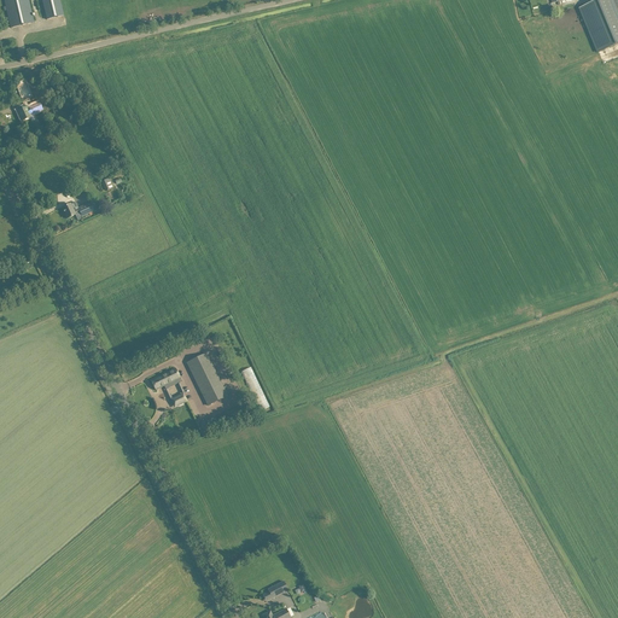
[(4,0),(10,22),(11,28),(34,23),(28,0),(4,0)]
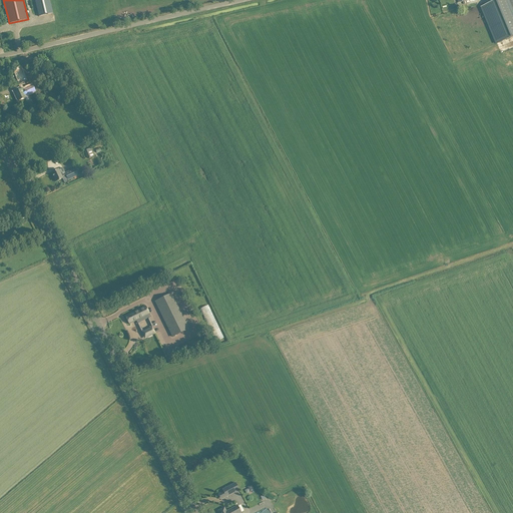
[(35,0),(38,12),(39,17),(53,13),(49,0),(35,0)]
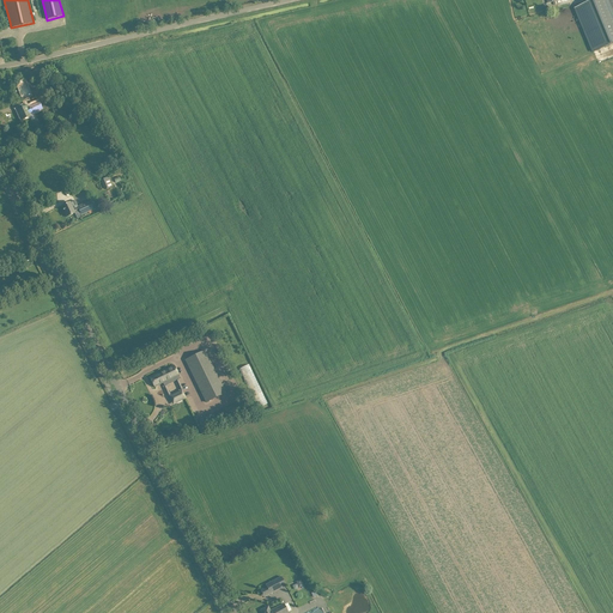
[(612,0),(593,0),(574,8),(582,28),(593,53),(594,52),(612,43),(612,0)]
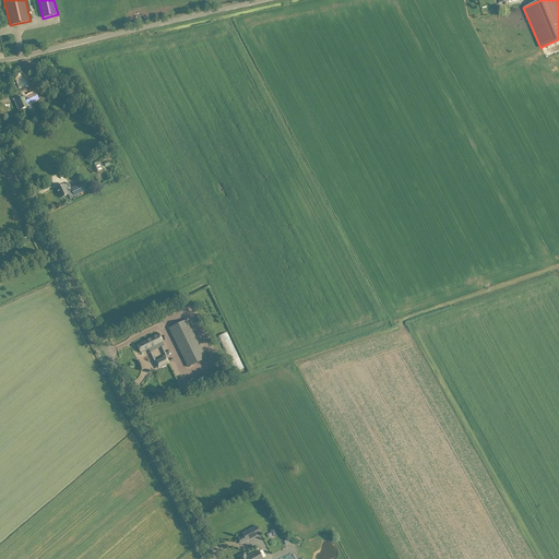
[(23,72),(14,75),(16,81),(20,92),(30,88),(34,86),(34,85),(30,75),(25,76),(23,72)]
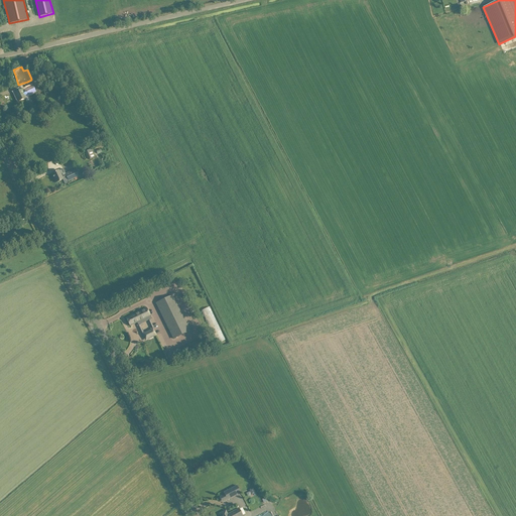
[(36,76),(38,81),(48,78),(46,73),(36,76)]
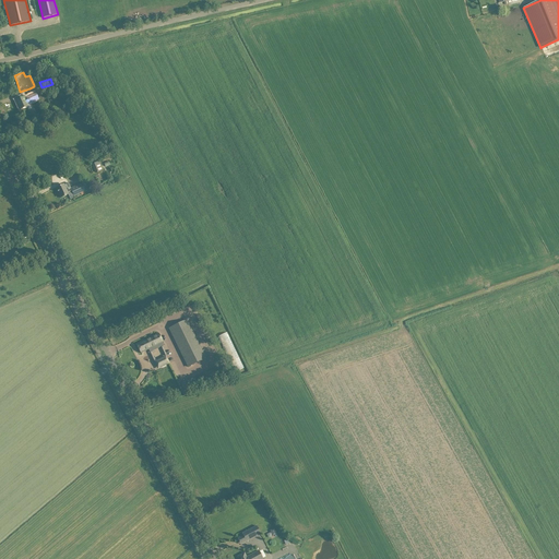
[(43,90),(46,96),(58,90),(55,84),(43,90)]
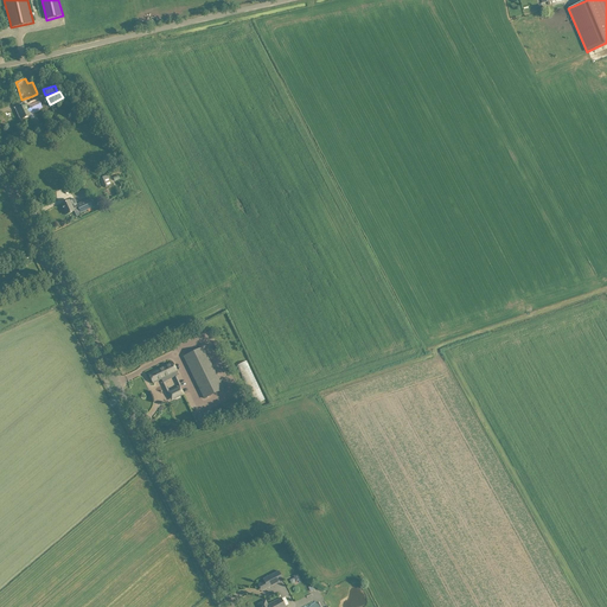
[(21,119),(27,116),(30,115),(30,113),(42,107),(39,102),(26,107),(25,104),(17,109),(21,119)]
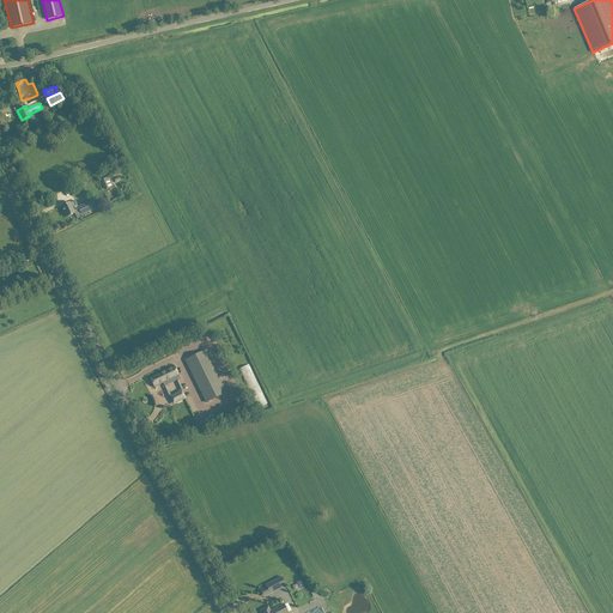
[(102,183),(104,189),(113,186),(110,180),(102,183)]
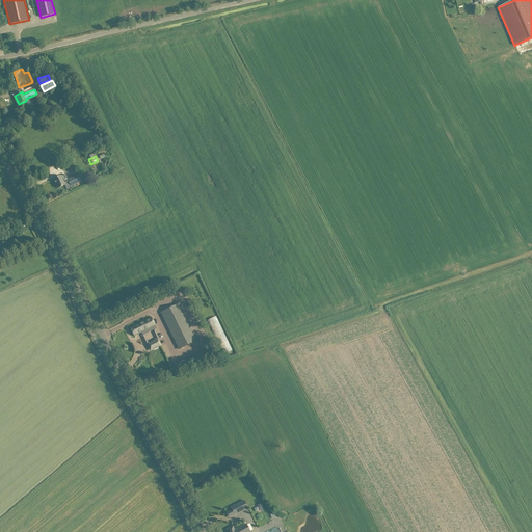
[(65,174),(54,179),(58,188),(69,183),(71,187),(83,181),(79,174),(68,179),(65,174)]
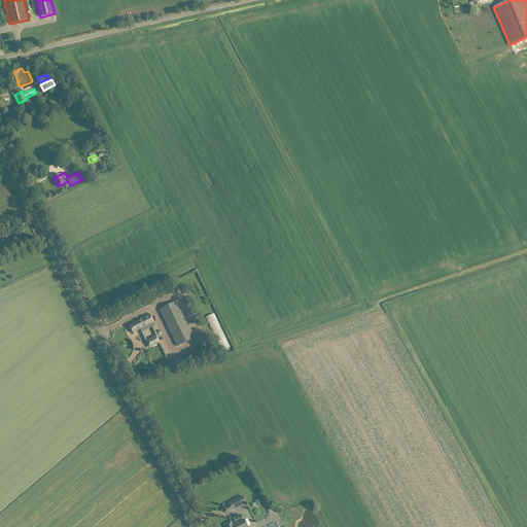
[(174,303),(160,311),(177,346),(195,338),(195,337),(196,337),(197,335),(195,330),(192,329),(190,330),(179,307),(178,304),(179,303),(177,300),(176,300),(173,301),(174,303)]
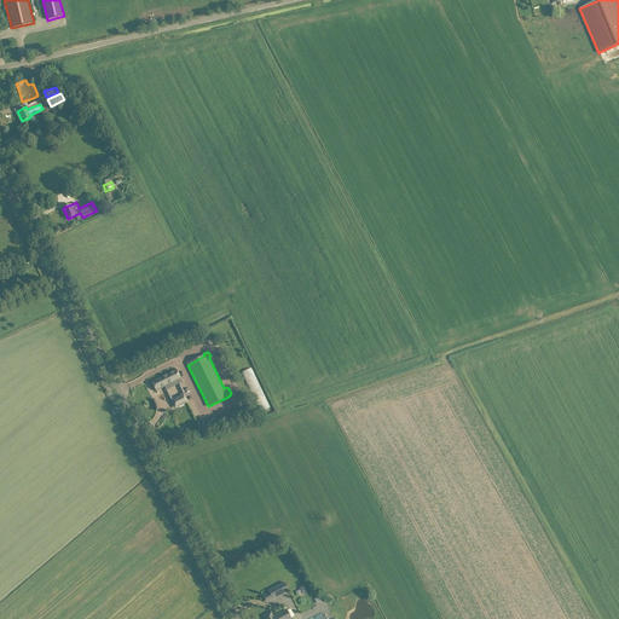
[(267,404),(253,368),(242,372),(253,400),(259,398),(261,405),(267,404)]
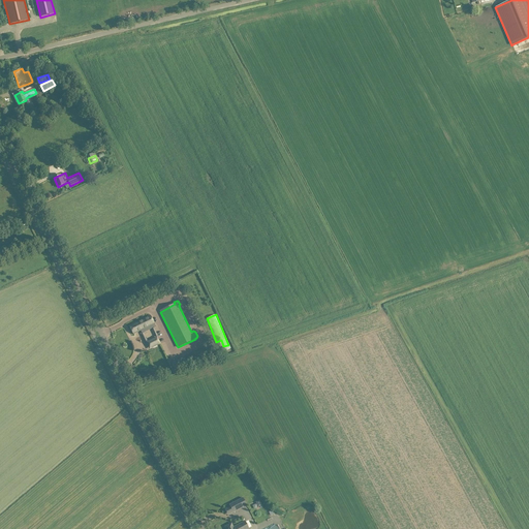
[(150,315),(134,323),(129,325),(133,334),(141,331),(142,334),(156,327),(150,315)]
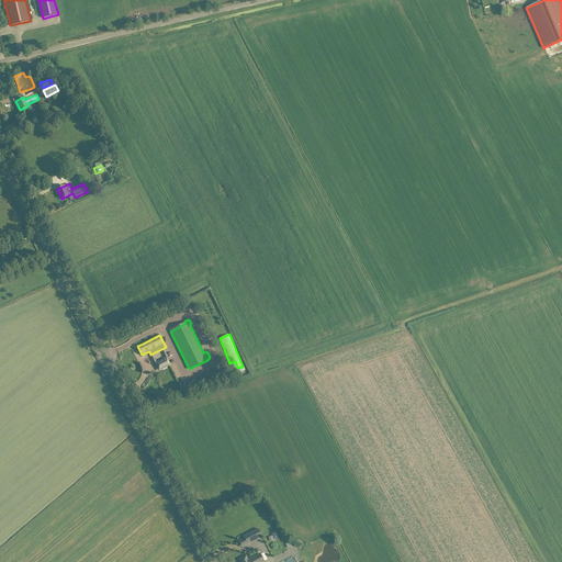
[(161,369),(170,364),(168,358),(158,363),(161,369)]
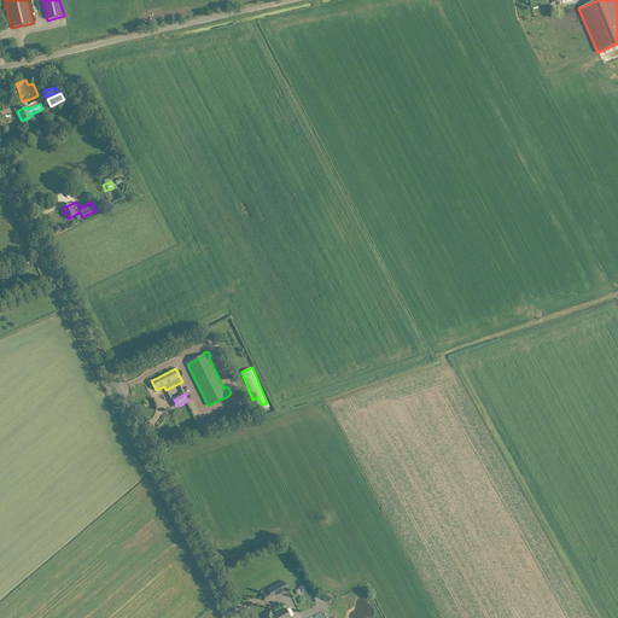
[(284,581),(267,589),(272,599),(289,592),(284,581)]
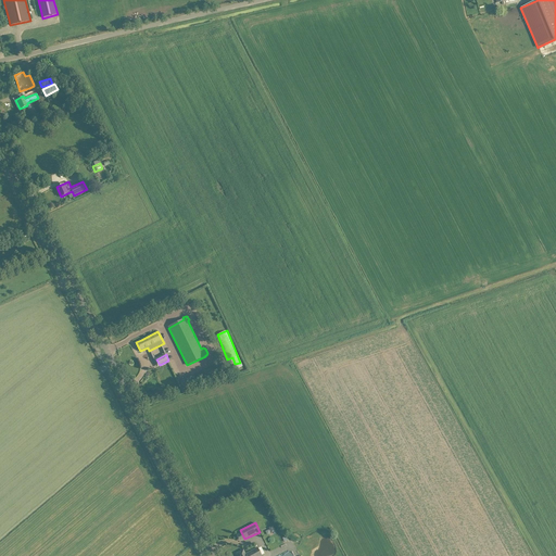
[(273,526),(269,528),(269,529),(266,531),(268,535),(275,531),(273,526)]
